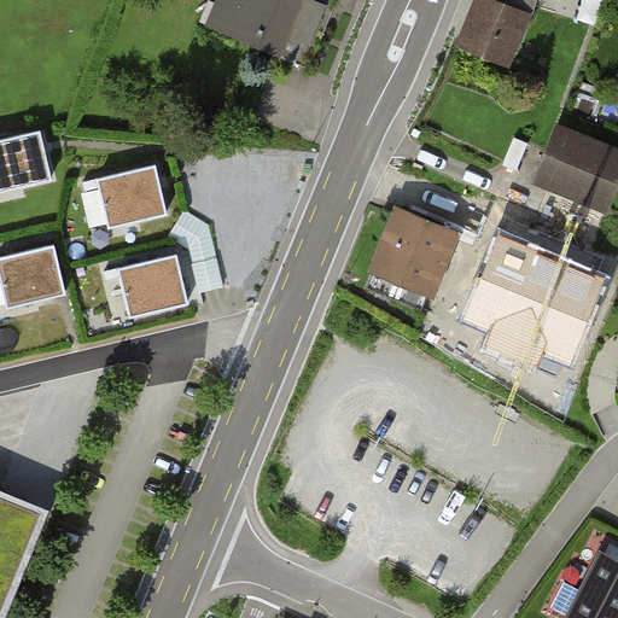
[(220,0),(219,3),(235,10),(226,34),(310,69),(326,30),(324,29),(332,6),(324,3),(325,0),(220,0)]
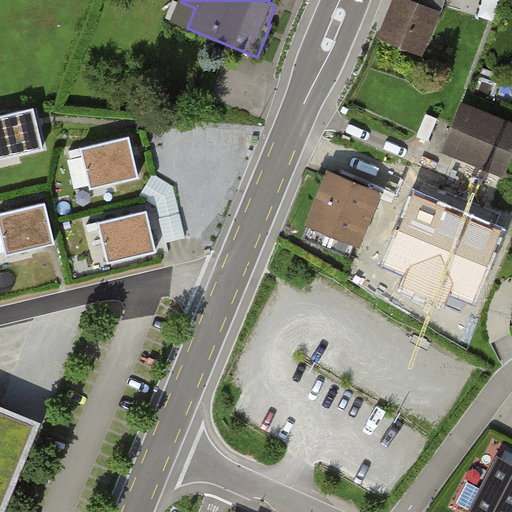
[(435,12),(405,0),(399,0),(384,35),(419,50),(435,12)]
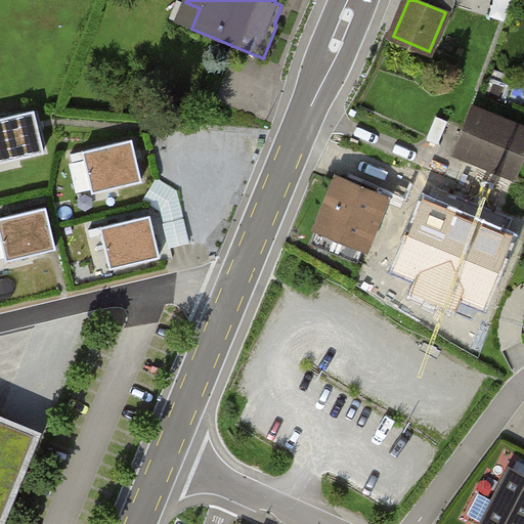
[(523,129),(473,108),(455,150),(517,176),(523,158),(523,129)]
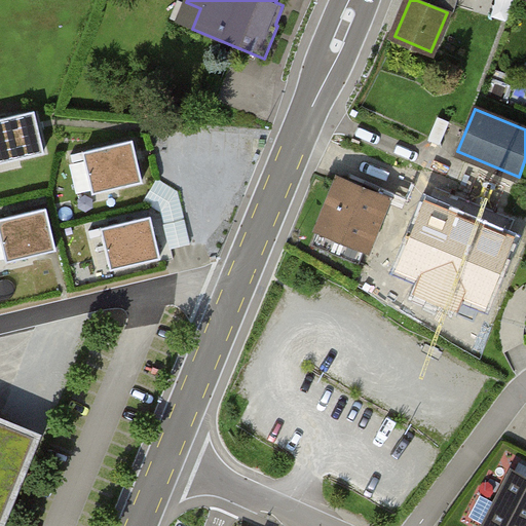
[(35,111),(0,118),(0,161),(44,152),(35,111)]
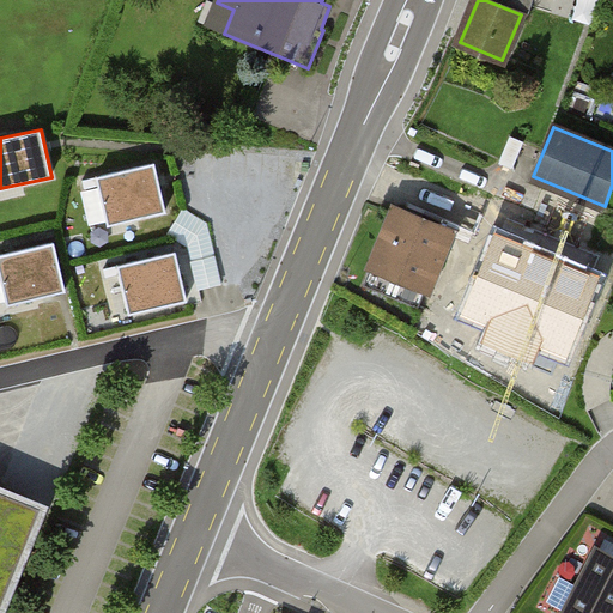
[(155,164),(97,176),(108,224),(165,211),(155,164)]
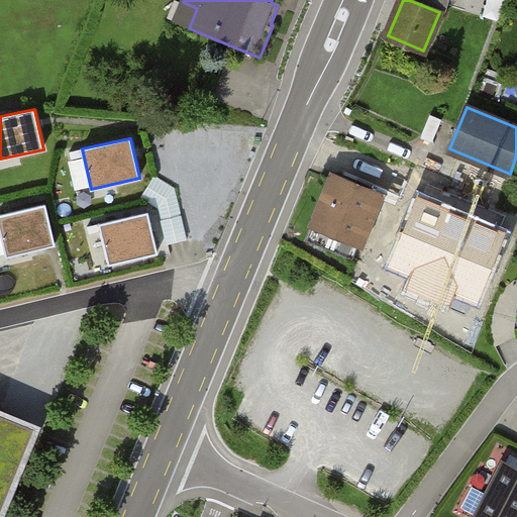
[(191,238),(176,181),(147,188),(151,204),(160,202),(171,243),(191,238)]
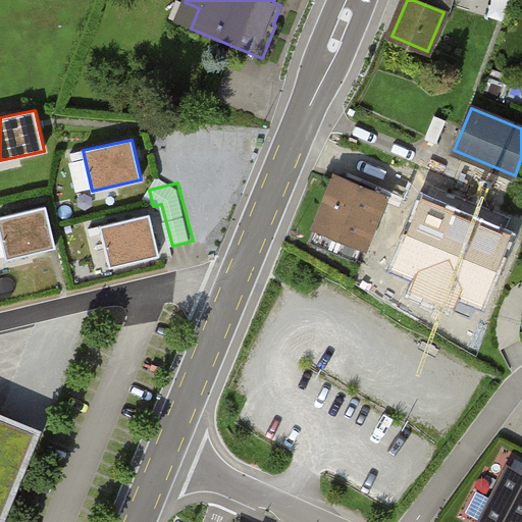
[(382,200),(338,183),(313,243),(358,261),(382,200)]
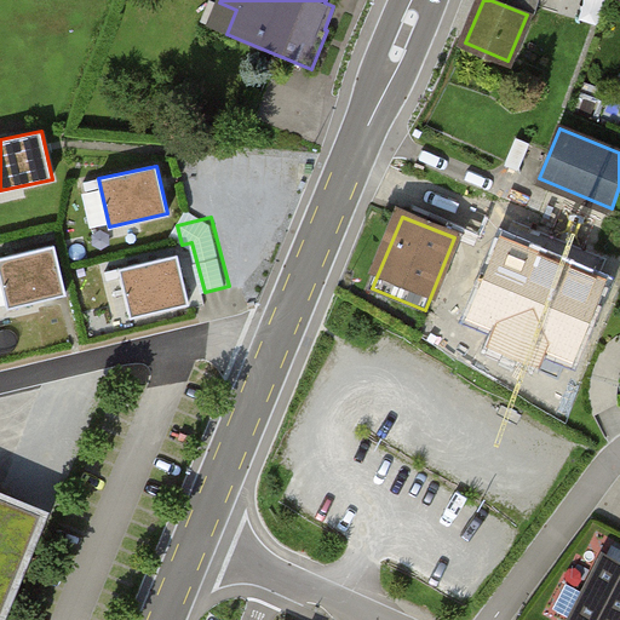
[(606,285),(503,242),(471,317),(501,329),(495,344),(537,361),(541,348),(574,361),(606,285)]
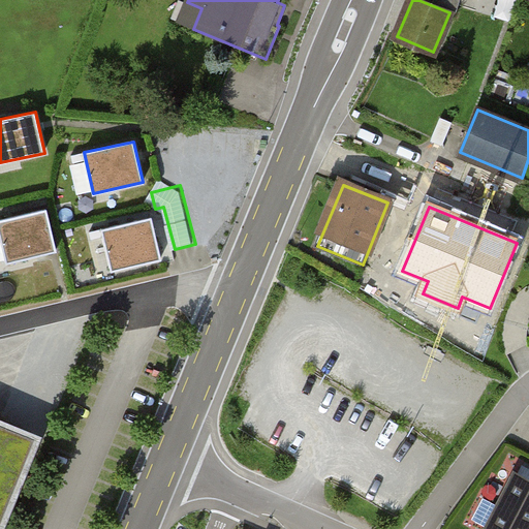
[(48,210),(0,219),(0,225),(8,261),(57,251),(48,210)]
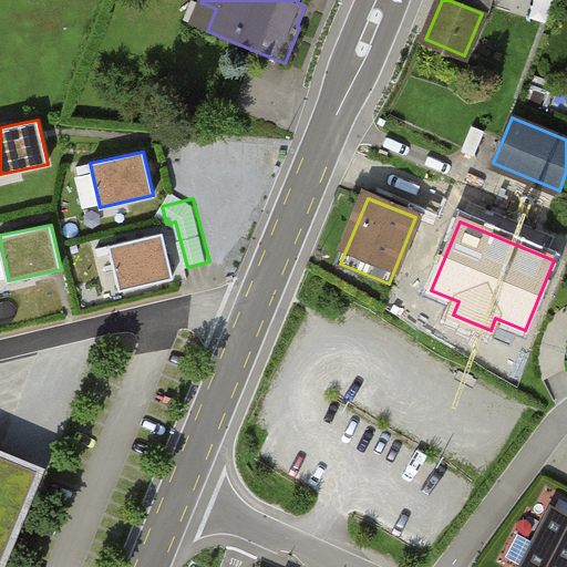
[(164,233),(111,245),(121,288),(173,277),(164,233)]
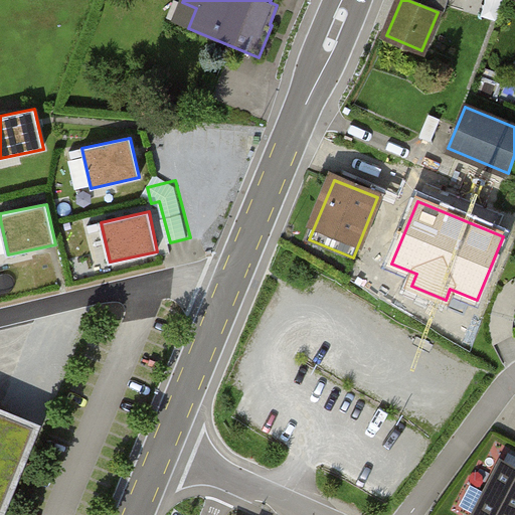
[(0,514),(12,514),(50,424),(0,403),(0,514)]
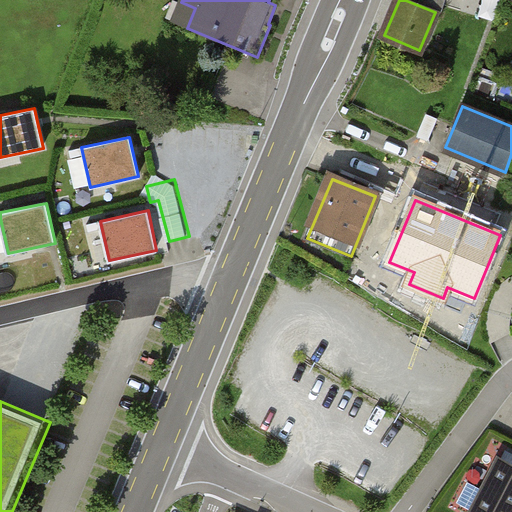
[(511,511),(511,462),(505,459),(480,511),(482,511),(511,511)]
